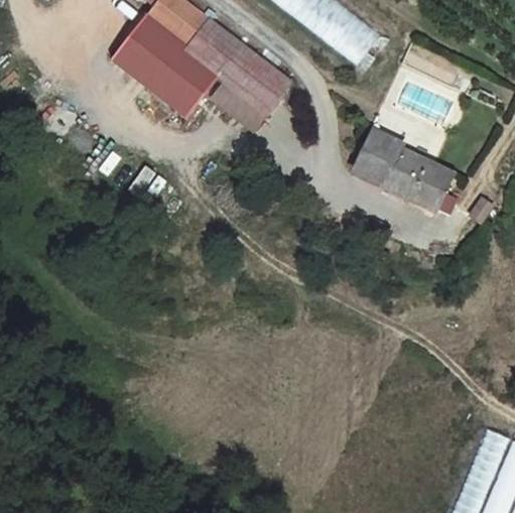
[(185,117),(217,77),(242,43),(185,0),(155,0),(152,4),(110,59),(185,117)]
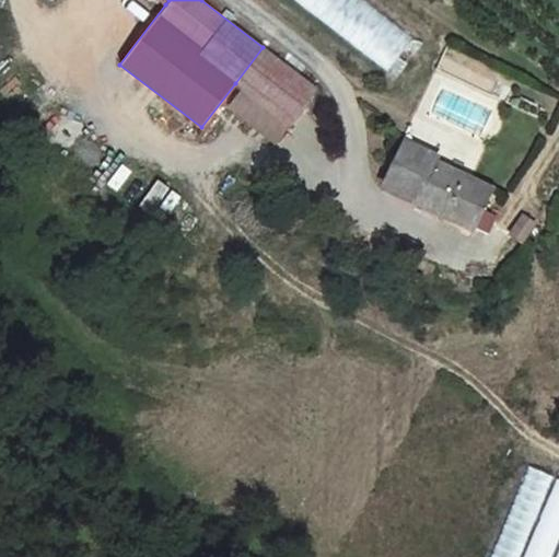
[(297,0),(389,73),(415,41),(363,0),(297,0)]
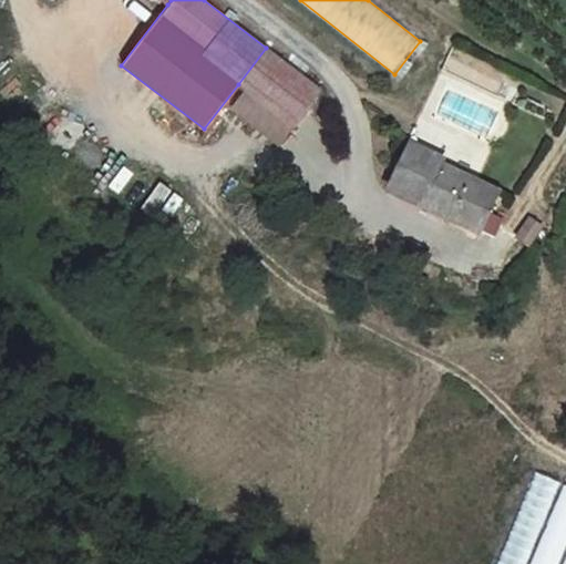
[(266,48),(238,84),(245,89),(291,124),(320,88),(266,48)]
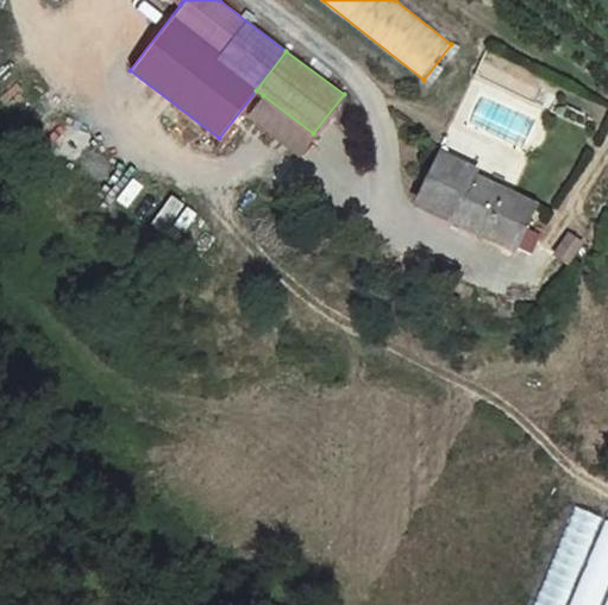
[(299,152),(313,133),(263,95),(249,114),(299,152)]
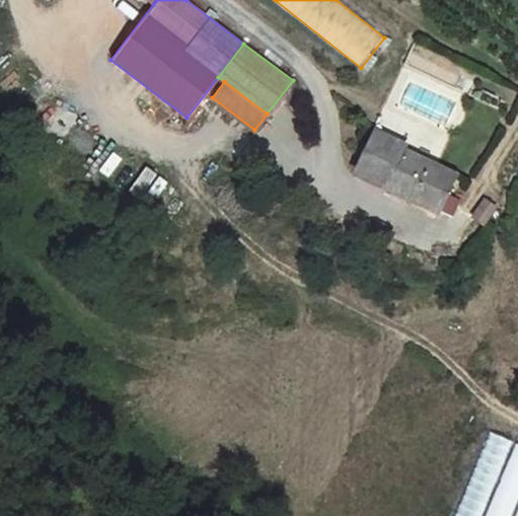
[(404,83),(394,107),(440,126),(440,125),(442,126),(453,101),(409,81),(407,84),(404,83)]
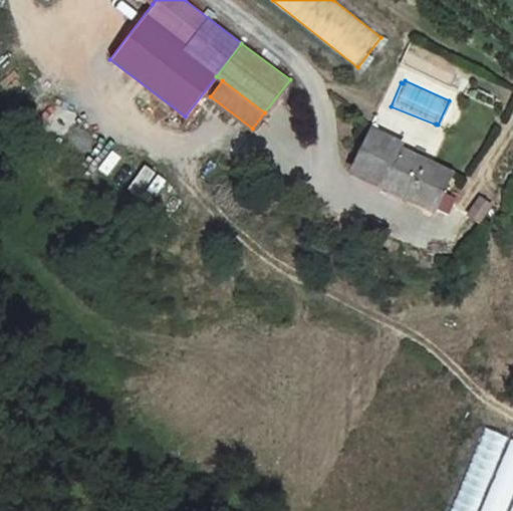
[(401,143),(370,130),(351,171),(432,209),(450,174),(397,150),(401,143)]
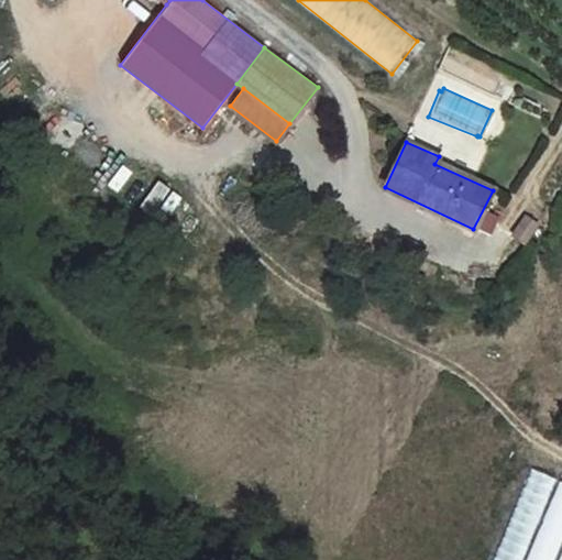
[(524,217),(510,235),(524,244),(537,226),(524,217)]
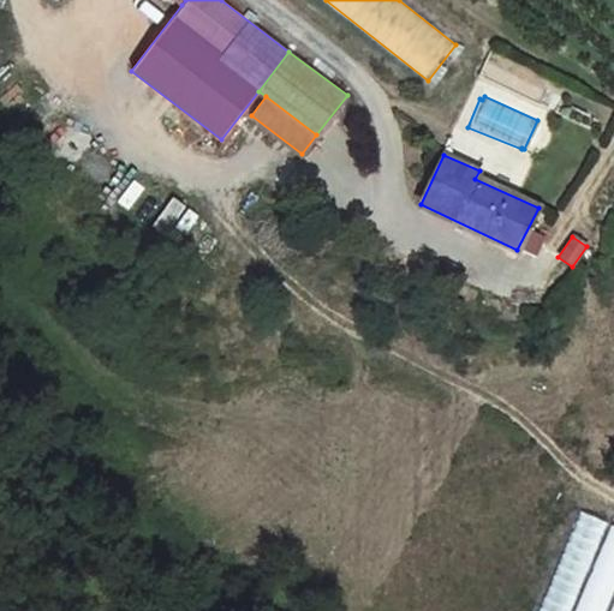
[(613,523),(578,510),(541,610),(613,610),(613,523)]
